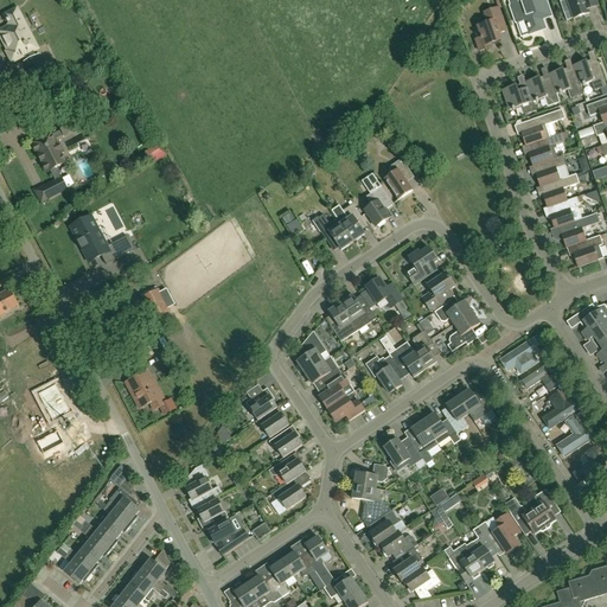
[(538,8),(547,5),(544,0),(519,0),(521,2),(518,4),(524,20),(526,20),(531,34),(545,30),(538,8)]
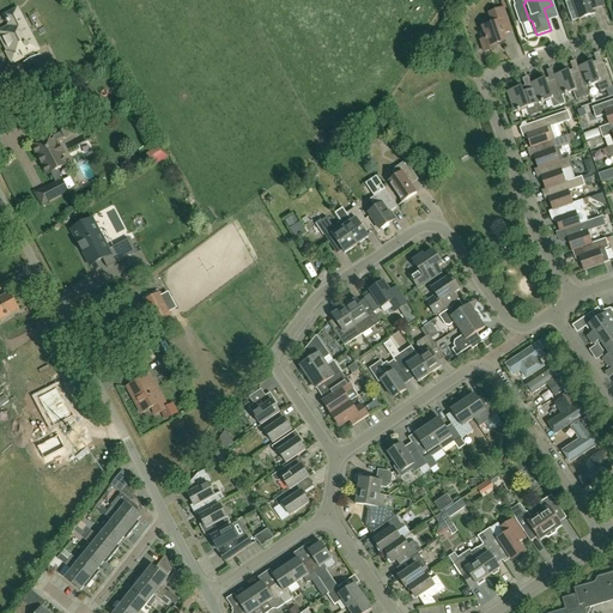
[(570,0),(565,2),(571,22),(578,19),(580,19),(595,14),(589,0),(570,0)]
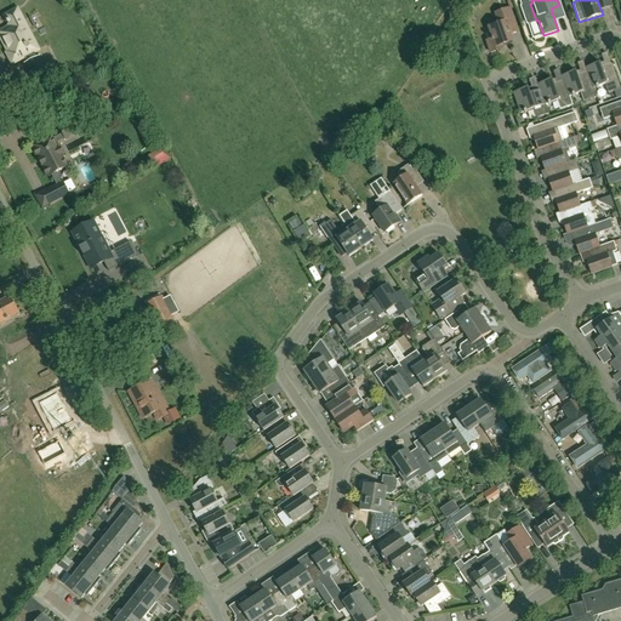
[(62,7),(55,11),(57,18),(66,15),(62,7)]
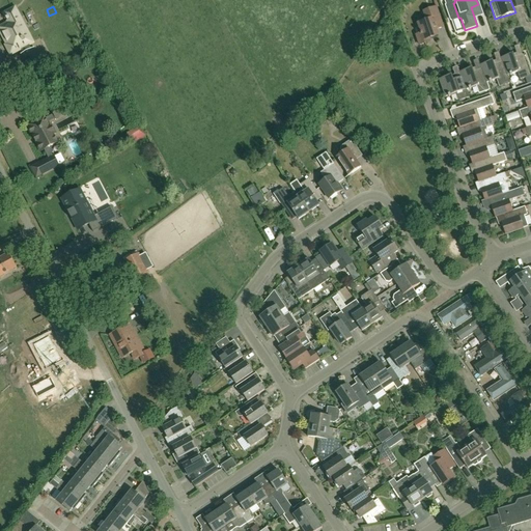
[(432,21),(440,19),(436,7),(423,11),(426,21),(418,24),(421,34),(416,35),(420,46),(429,42),(428,38),(438,35),(432,21)]
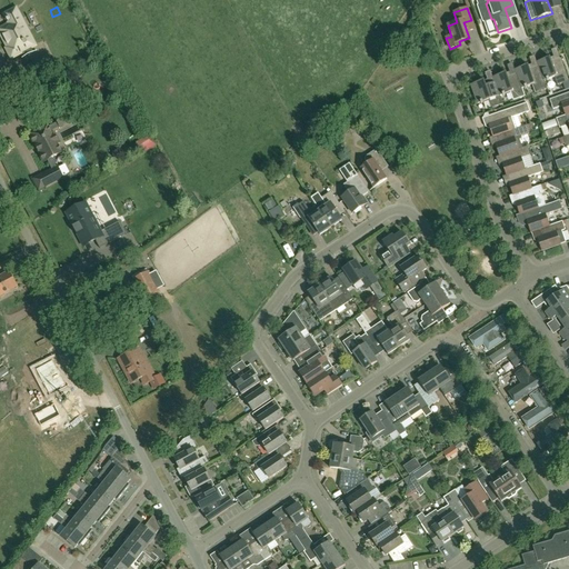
[(33,47),(16,10),(6,15),(8,20),(7,20),(8,22),(9,22),(10,25),(0,30),(0,31),(13,57),(33,47)]
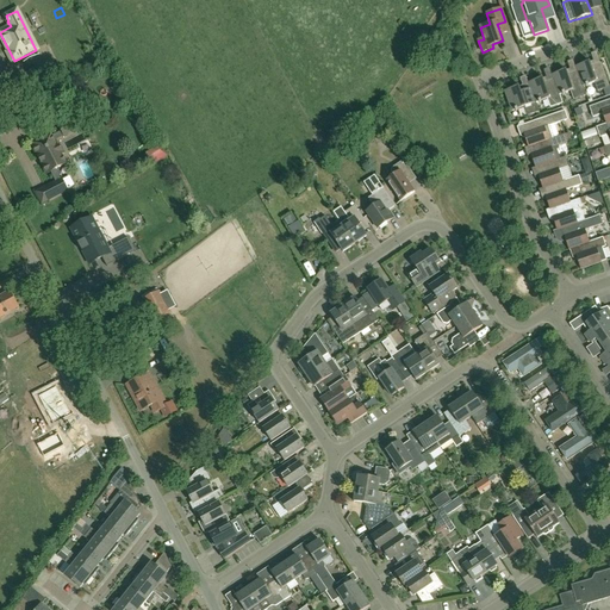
[(609,87),(602,63),(591,67),(590,62),(576,67),(577,72),(578,72),(583,87),(595,83),(597,92),(604,89),(609,87)]
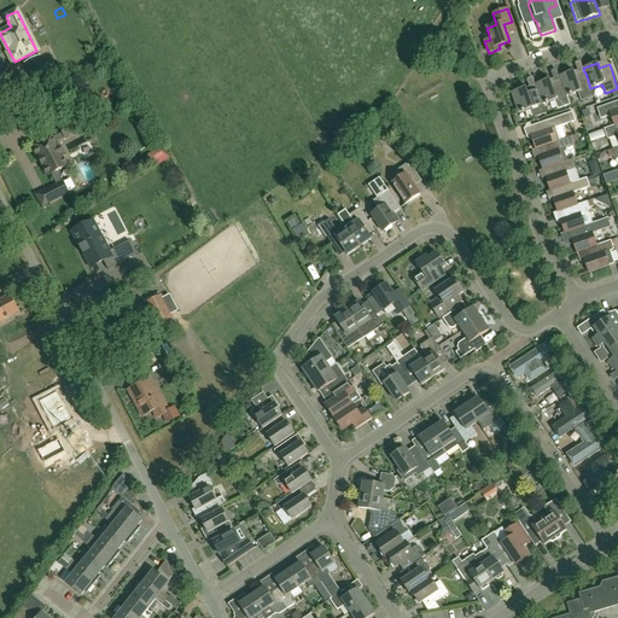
[(52,81),(47,71),(35,79),(40,87),(52,81)]
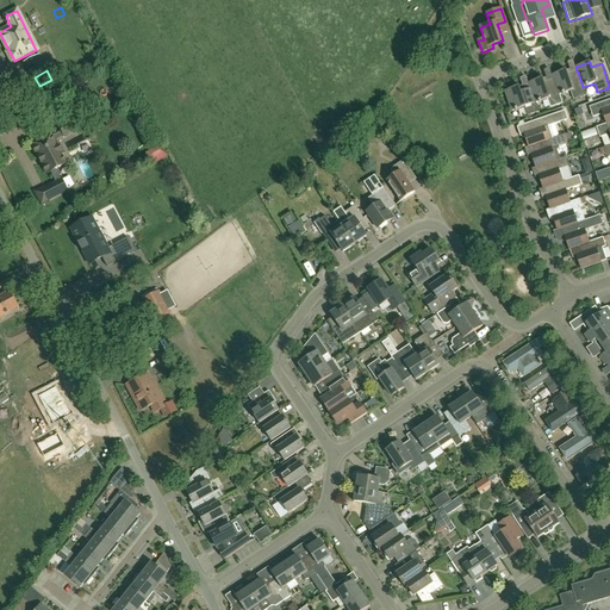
[(578,72),(577,72),(567,75),(566,70),(552,75),(553,80),(554,80),(559,95),(560,95),(571,92),(573,100),(586,95),(583,87),(578,72)]
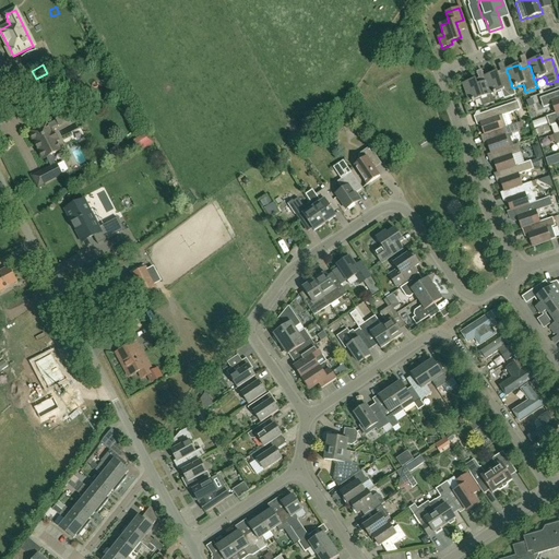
[(515,95),(513,87),(512,87),(508,73),(507,73),(498,76),(497,72),(484,76),(486,81),(491,95),(501,92),(504,99),(515,95)]
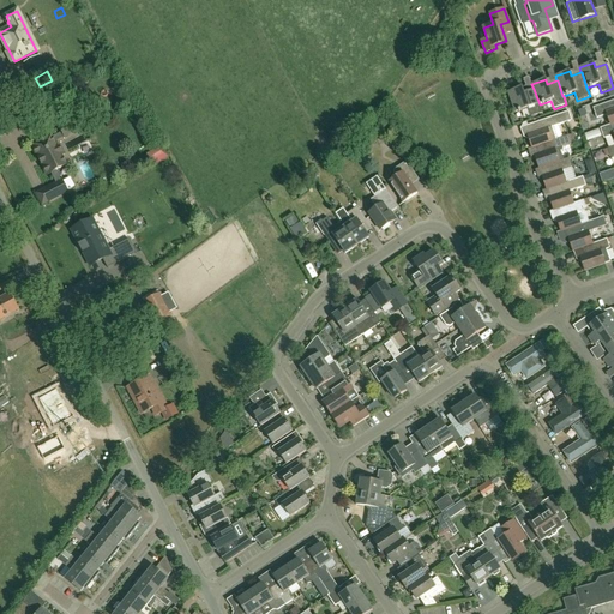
[(534,89),(524,92),(522,88),(507,92),(515,113),(527,108),(530,118),(542,113),(540,104),(534,89)]
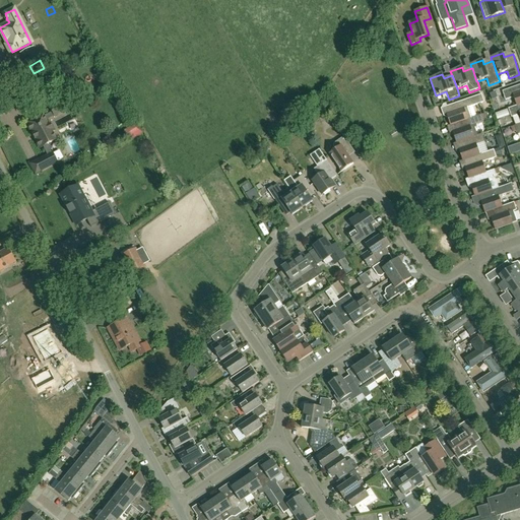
[(519,84),(502,91),(505,101),(514,98),(517,106),(517,107),(519,105),(519,84)]
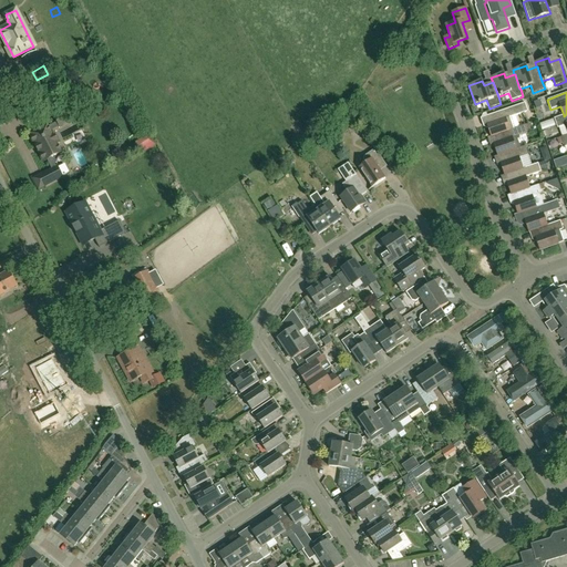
[(514,129),(509,117),(528,112),(525,103),(484,117),(491,137),(514,129)]
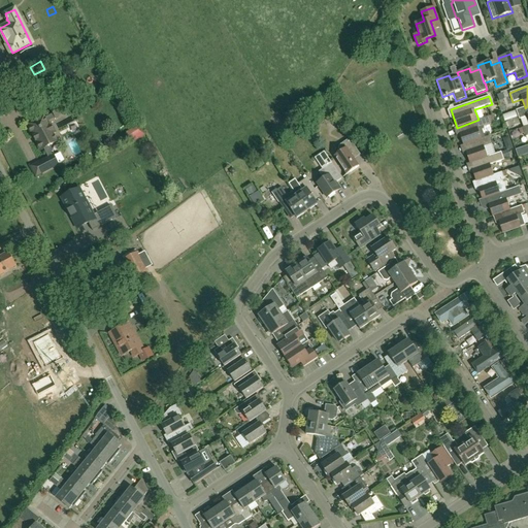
[(44,118),(28,126),(40,151),(43,149),(48,158),(32,167),(37,175),(58,165),(53,156),(52,157),(47,147),(57,142),(53,134),(55,133),(51,125),(47,126),(46,122),(56,118),(56,119),(70,111),(65,102),(52,109),(54,113),(44,119),(44,118)]
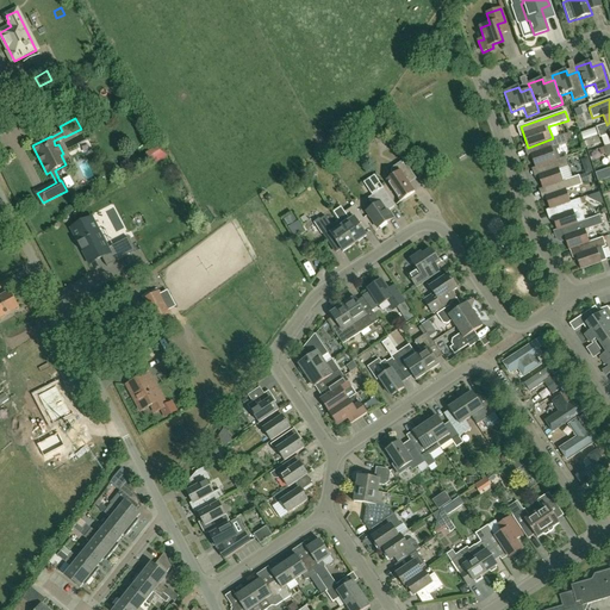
[(609,123),(607,125),(607,124),(596,128),(599,138),(602,137),(605,148),(609,145),(609,123)]
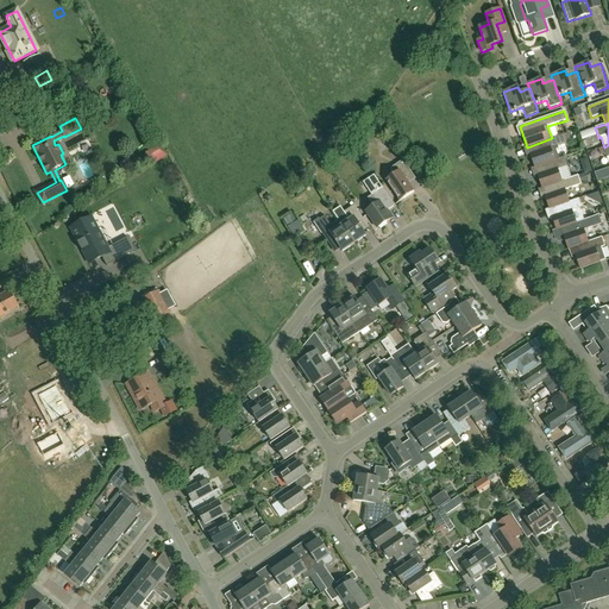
[(554,161),(559,158),(557,150),(559,150),(558,146),(566,143),(564,135),(552,138),(527,148),(535,168),(540,167),(554,161)]
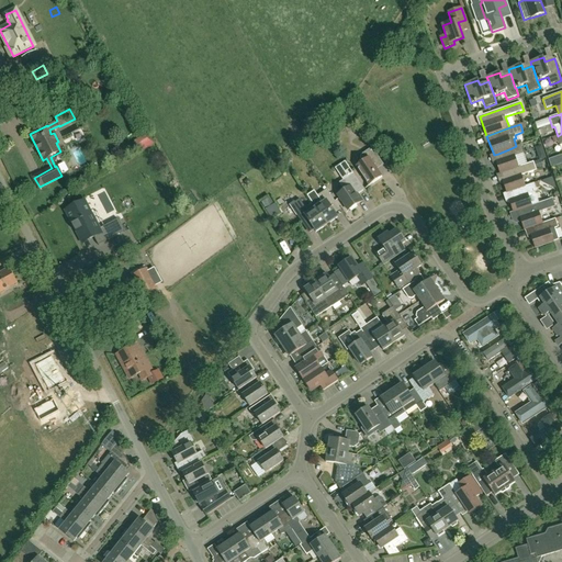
[(561,134),(558,136),(552,137),(554,143),(558,142),(559,146),(561,144),(561,134)]
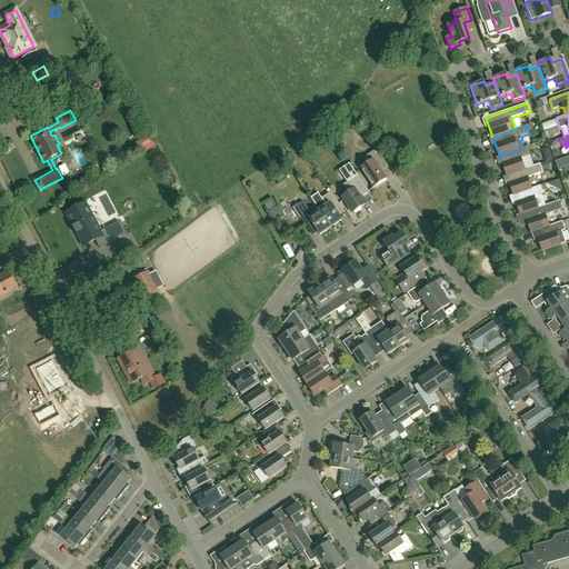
[(525,170),(525,169),(521,159),(530,156),(527,147),(522,148),(518,150),(505,156),(507,162),(502,163),(507,177),(525,170)]
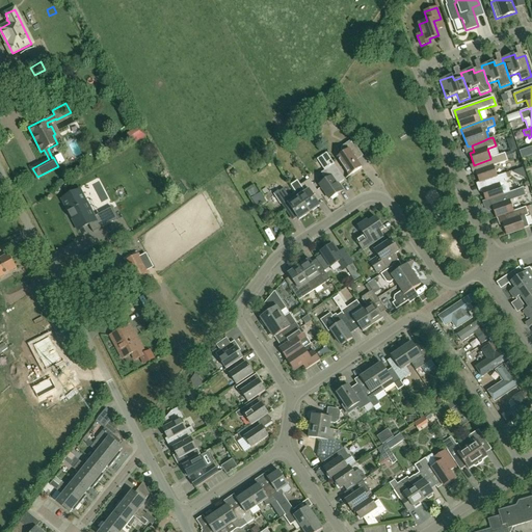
[(355,156),(361,153),(352,140),(342,147),(339,161),(347,173),(352,174),(362,168),(355,159),(355,156)]
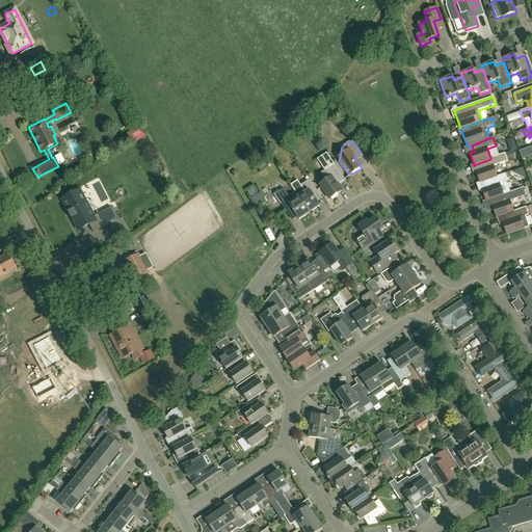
[(339,184),(344,180),(326,154),(317,160),(325,170),(321,174),(326,181),(319,185),(329,200),(343,190),(339,184)]
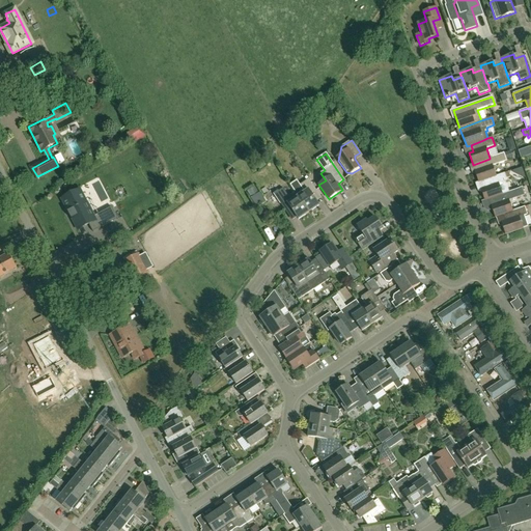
[(496,176),(493,166),(506,161),(504,154),(490,158),(490,159),(473,165),(479,183),(483,182),(496,176)]
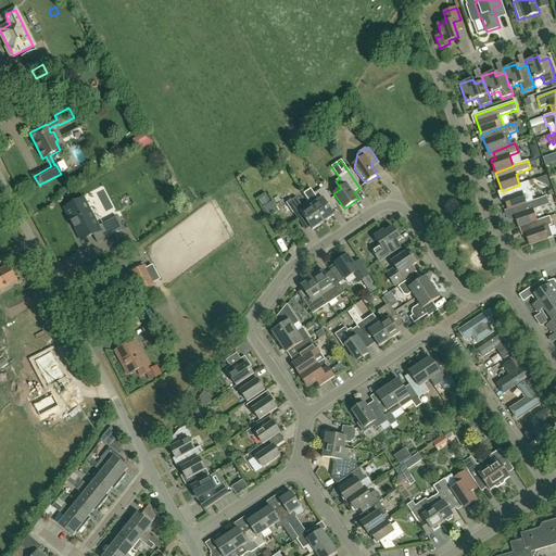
[(65,163),(60,165),(63,175),(68,173),(65,163)]
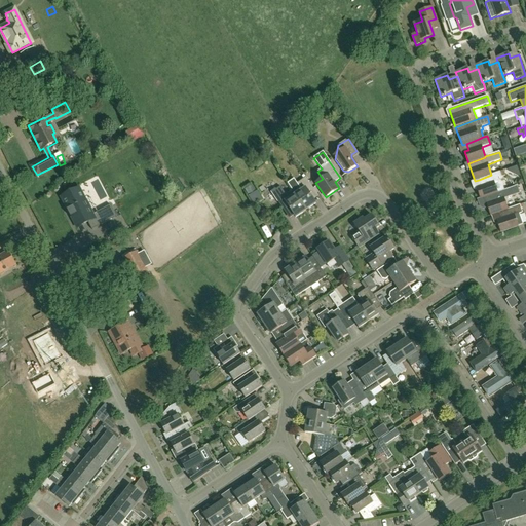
[(497,192),(504,190),(500,180),(502,180),(501,177),(499,172),(491,175),(479,180),(481,186),(477,187),(481,199),(485,197),(484,197),(497,193),(497,192)]
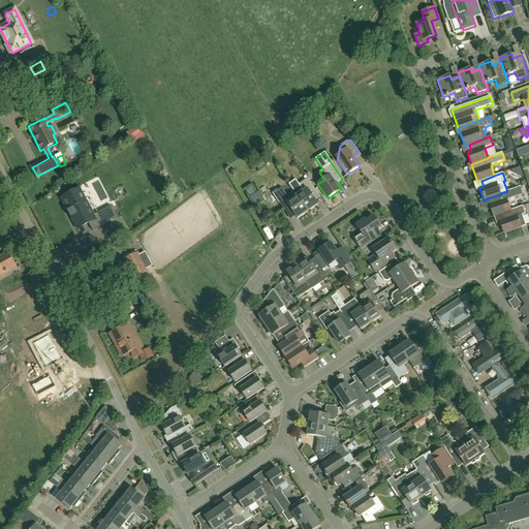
[(318,205),(310,193),(315,190),(307,179),(299,184),(303,191),(298,195),(297,195),(308,212),(318,205)]
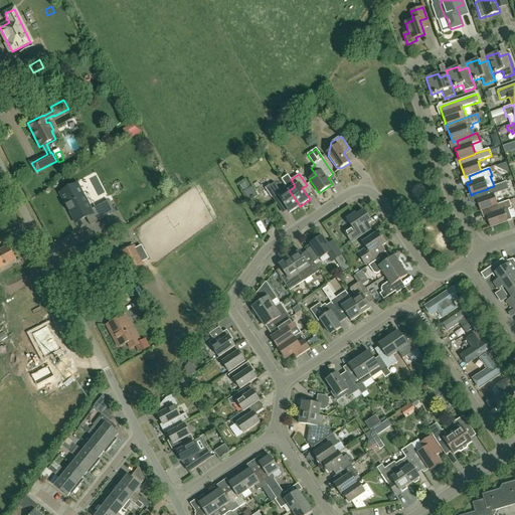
[(250,187),(246,181),(239,185),(243,191),(250,187)]
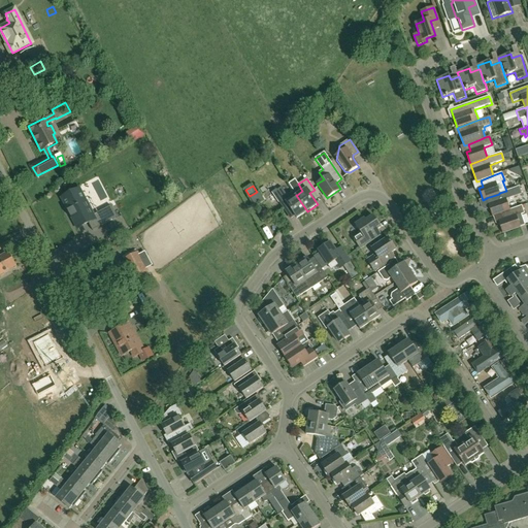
[(509,210),(506,200),(522,194),(519,187),(506,191),(499,193),(499,194),(486,198),(487,198),(493,217),(501,213),(509,210)]
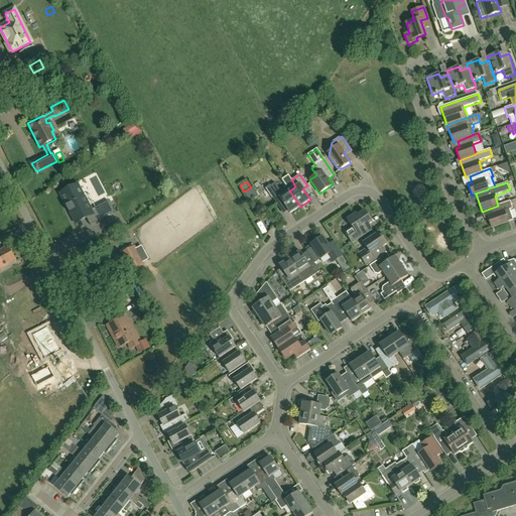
[(300,207),(289,190),(290,190),(287,186),(280,191),(275,183),(272,186),(271,185),(266,188),(277,206),(282,203),(290,214),(300,207)]
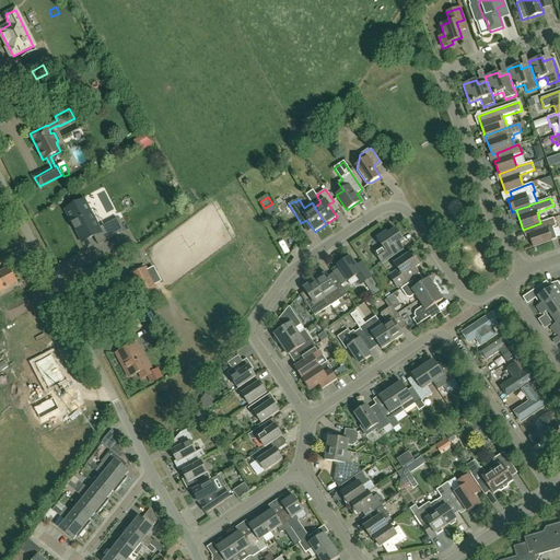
[(97,245),(106,241),(100,229),(113,222),(119,234),(124,231),(117,219),(95,231),(88,217),(91,214),(84,201),(66,211),(72,223),(71,224),(71,225),(72,224),(76,231),(74,231),(76,232),(77,232),(81,240),(92,234),(97,245)]
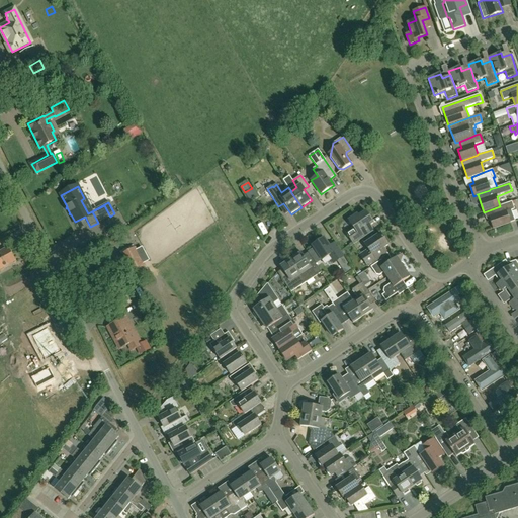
[(515,222),(511,210),(515,209),(512,201),(500,206),(492,209),(494,216),(490,218),(493,229),(515,222)]
